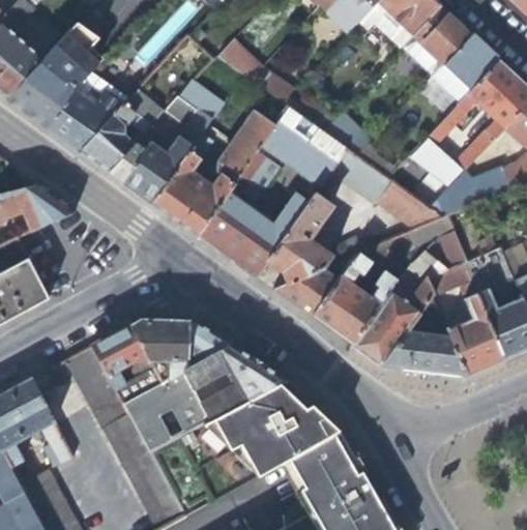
[(17,0),(2,18),(0,20),(0,92),(7,97),(42,59),(4,30),(10,23),(15,26),(36,0),(17,0)]
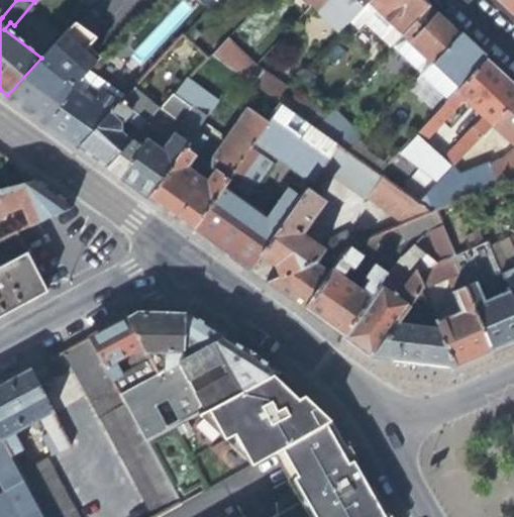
[(308,0),(313,4),(320,11),(330,0),(308,0)]
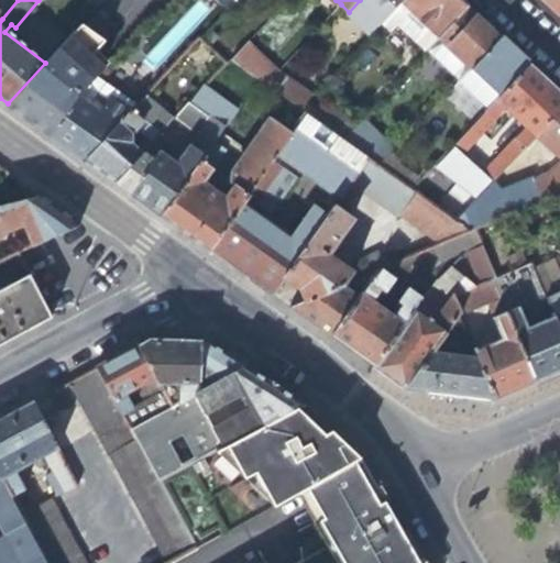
[(372,34),(385,21),(406,0),(360,0),(349,12),(372,34)]
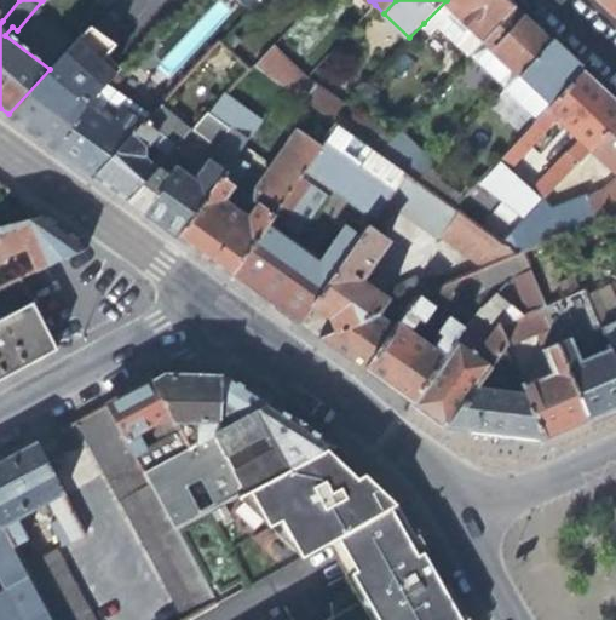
[(471,52),(518,5),(512,0),(447,0),(424,23),(432,32),(441,26),(470,55),(471,52)]
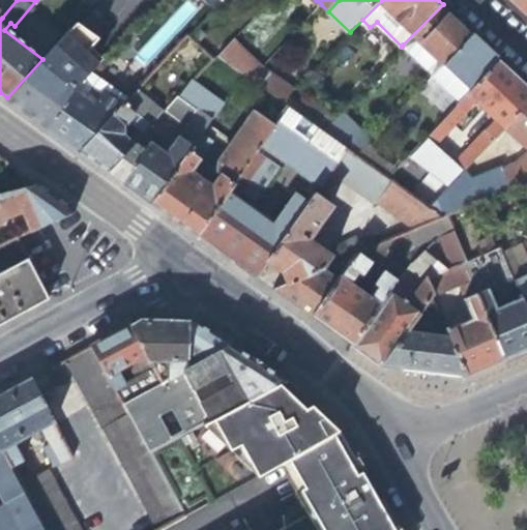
[(526,0),(510,0),(526,15),(526,0)]
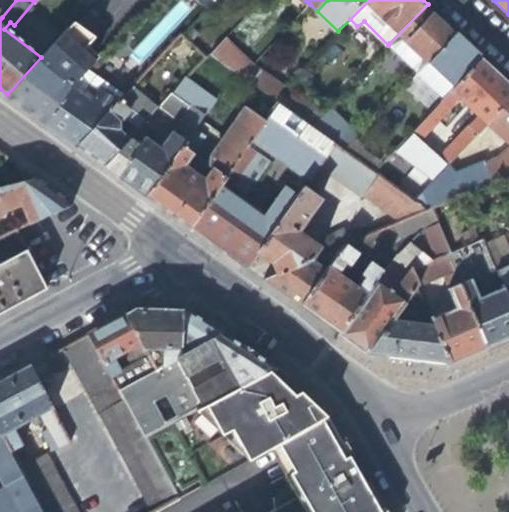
[(420,73),(430,63),(459,33),(445,21),(428,4),(389,43),(420,73)]
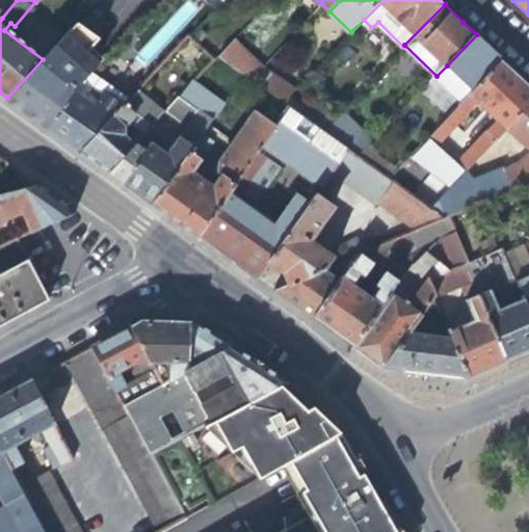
[(28,113),(47,128),(88,71),(97,62),(83,50),(96,37),(76,23),(43,59),(7,98),(28,113)]
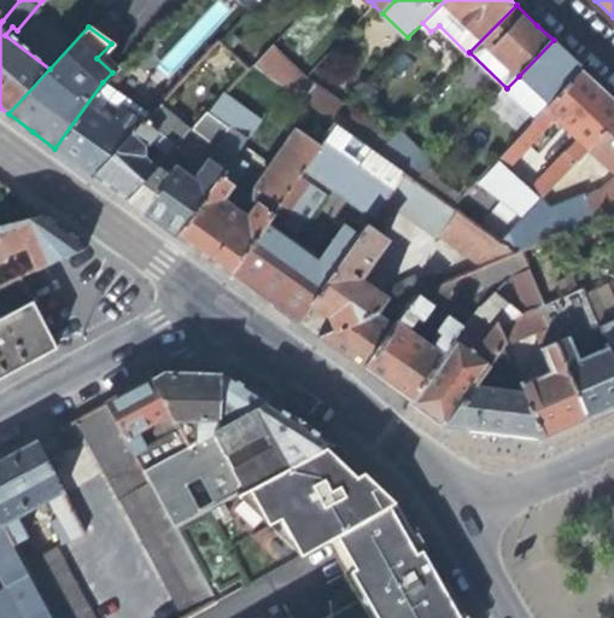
[(175,74),(204,45),(193,34),(164,63),(175,74)]
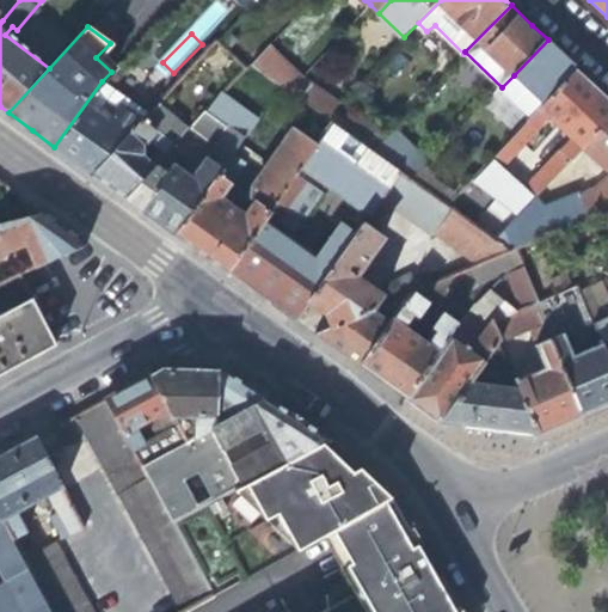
[(545,104),(578,68),(564,55),(548,40),(514,75),(545,104)]
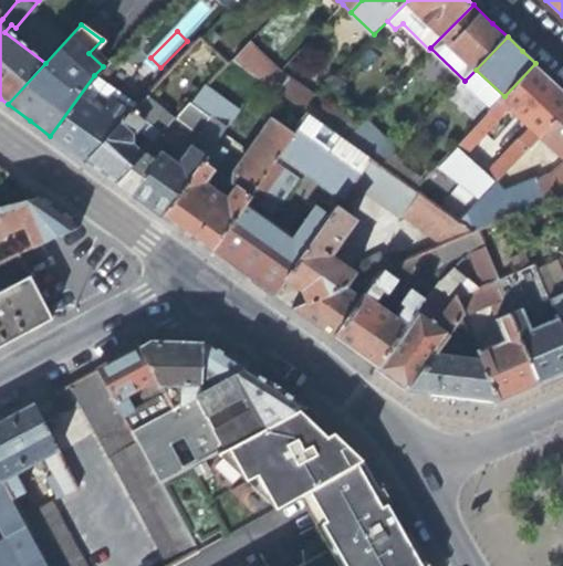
[(235,58),(268,82),(282,67),(252,39),(235,58)]
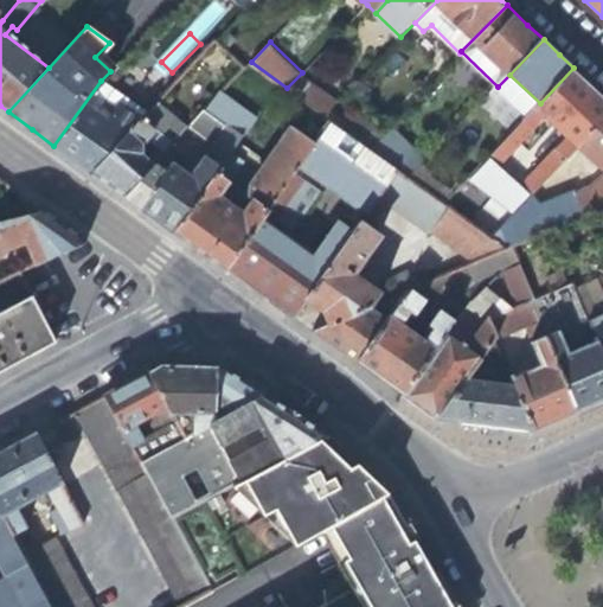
[(540,103),(528,116),(444,204),(489,237),(532,193),(577,147),(602,119),(602,95),(595,88),(573,68),(540,103)]
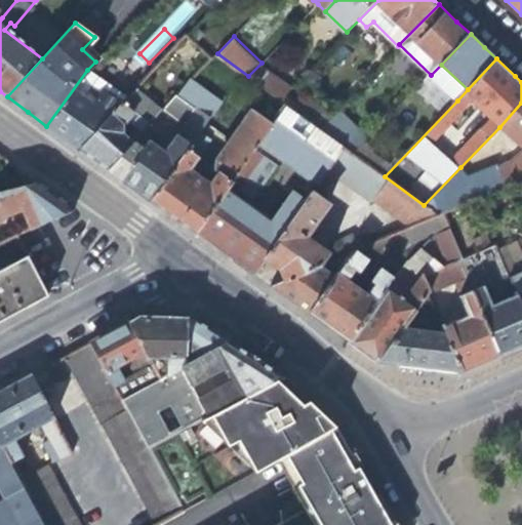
[(293,86),(262,63),(248,76),(263,87),(280,99),(290,89),(293,86)]
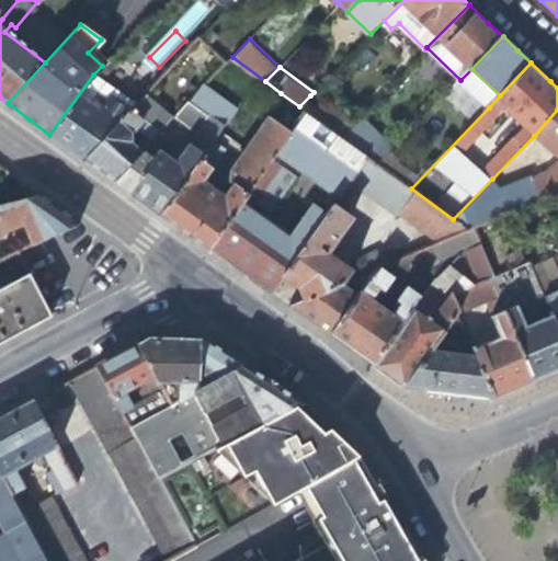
[(489,107),(500,95),(471,69),(460,80),(489,107)]
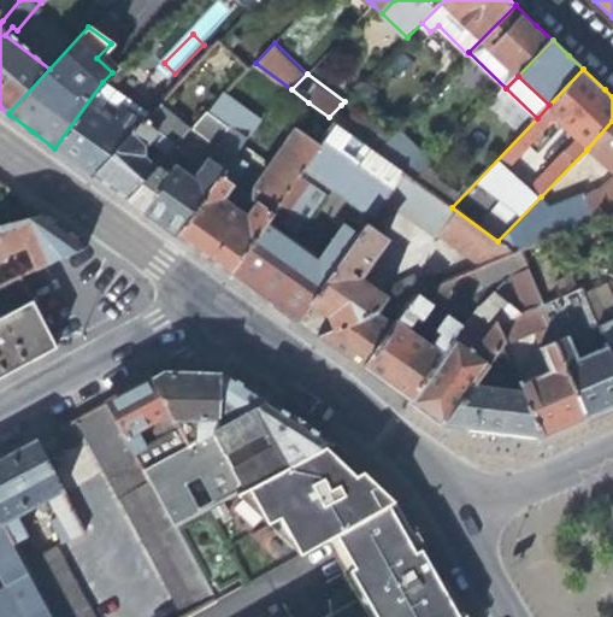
[(137,107),(102,82),(54,148),(76,163),(94,176),(143,123),(131,115),(137,107)]
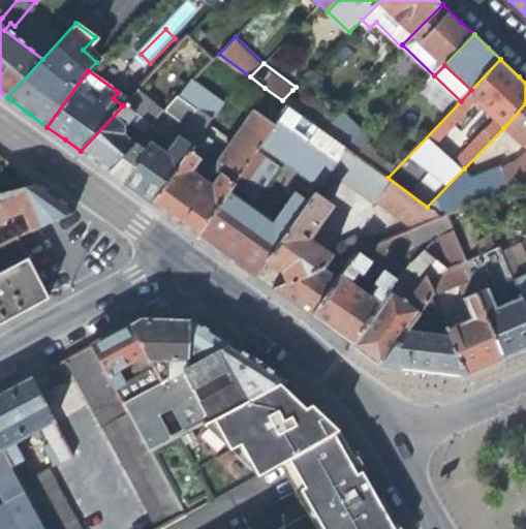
[(216,116),(213,120),(152,201),(177,219),(196,234),(255,151),(263,142),(288,105),(282,100),(265,88),(258,97),(269,104),(260,115),(254,110),(217,159),(218,174),(220,175),(212,186),(191,170),(214,141),(210,137),(214,132),(218,135),(223,128),(225,130),(229,125),(216,116)]
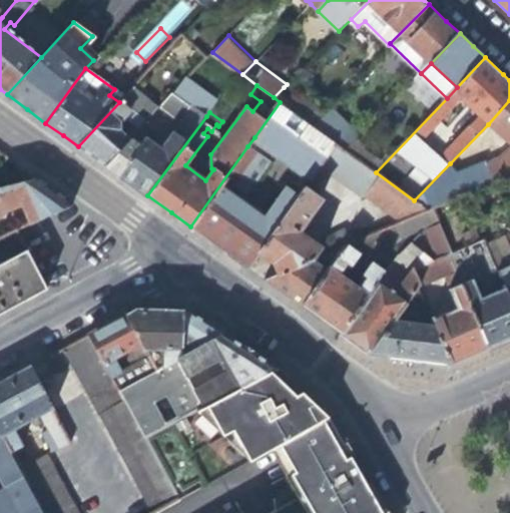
[(124,97),(119,102),(78,146),(91,155),(105,164),(130,138),(119,131),(123,118),(130,111),(143,97),(133,87),(124,97)]
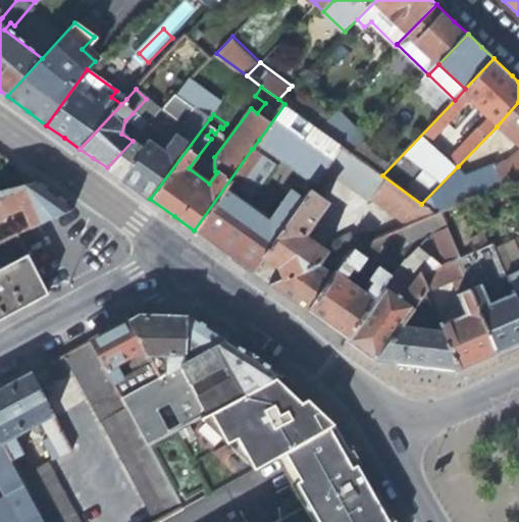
[(312,106),(289,89),(278,99),(284,104),(303,117),(312,106)]
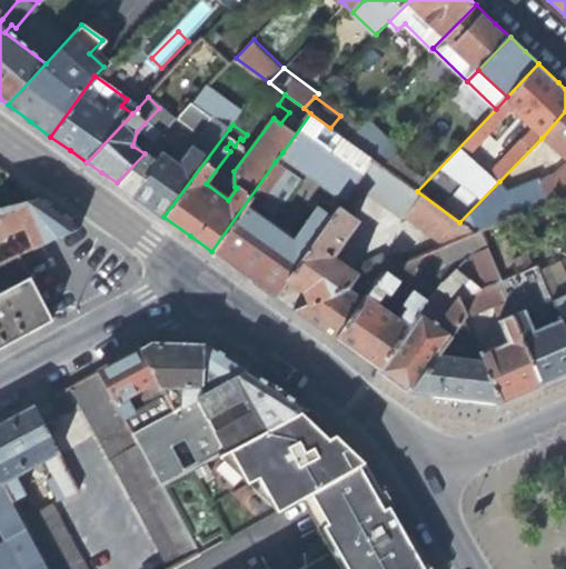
[(138,108),(127,99),(121,106),(132,113),(138,108)]
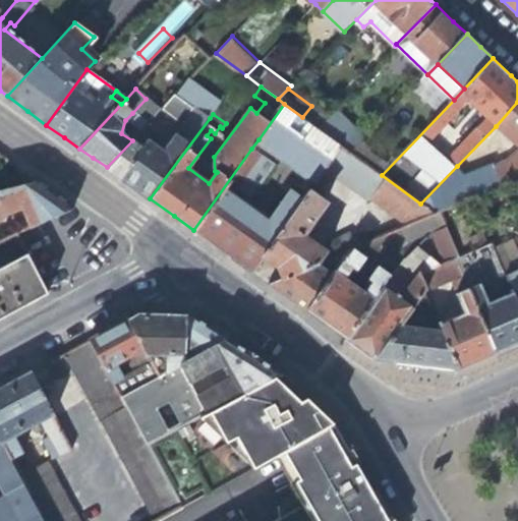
[(165,106),(188,123),(197,109),(187,102),(177,94),(173,98),(165,106)]
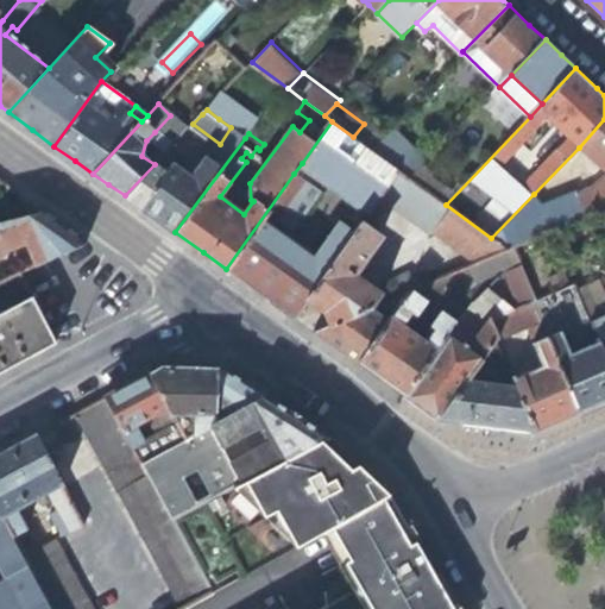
[(604,119),(579,148),(604,171),(604,119)]
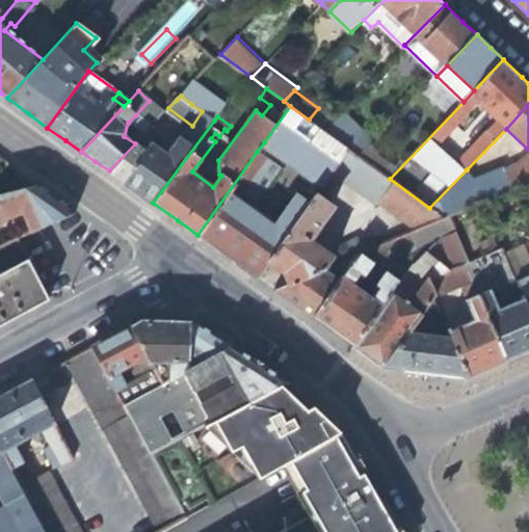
[(264,142),(321,184),(347,148),(323,130),(309,120),(290,106),(264,142)]
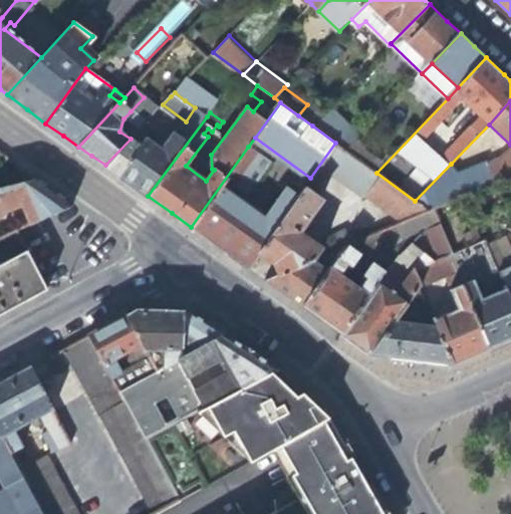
[(331,105),(312,125),(335,143),(345,150),(361,134),(331,105)]
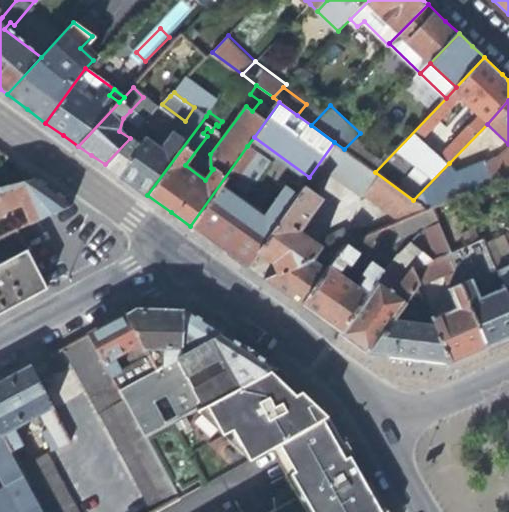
[(185,121),(170,140),(163,150),(144,136),(138,144),(130,138),(105,164),(132,184),(147,195),(206,116),(194,107),(185,121)]
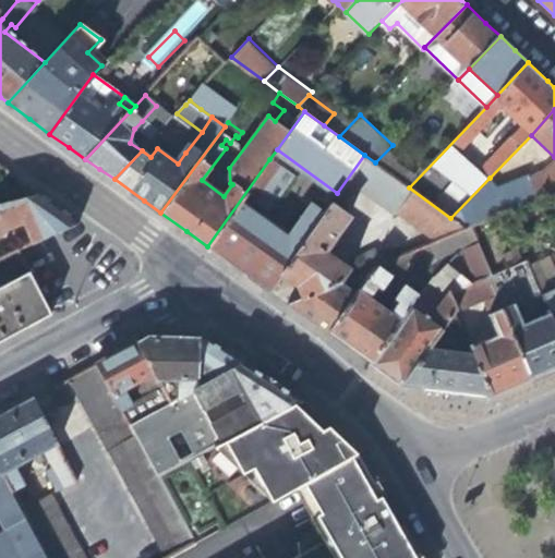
[(158,133),(142,121),(134,129),(130,143),(142,150),(158,133)]
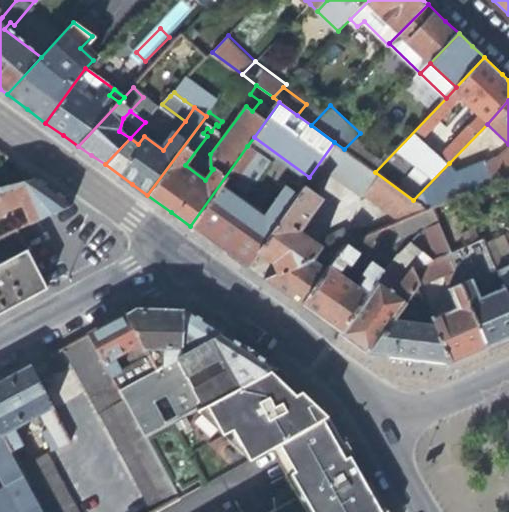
[(170,140),(145,122),(130,138),(138,144),(144,136),(163,150),(170,140)]
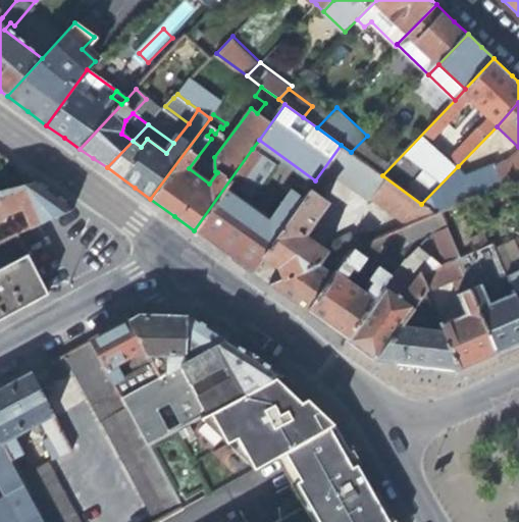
[(402,226),(433,213),(421,204),(382,175),(351,152),(341,145),(315,180),(314,183),(324,190),(334,176),(402,226)]
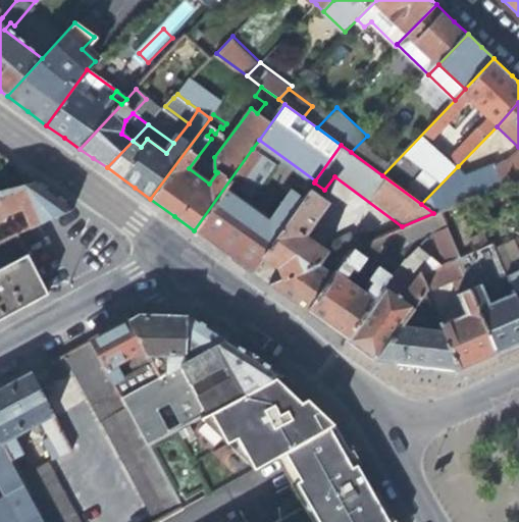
[(261,156),(252,149),(194,230),(215,245),(246,204),(234,195),(261,156)]
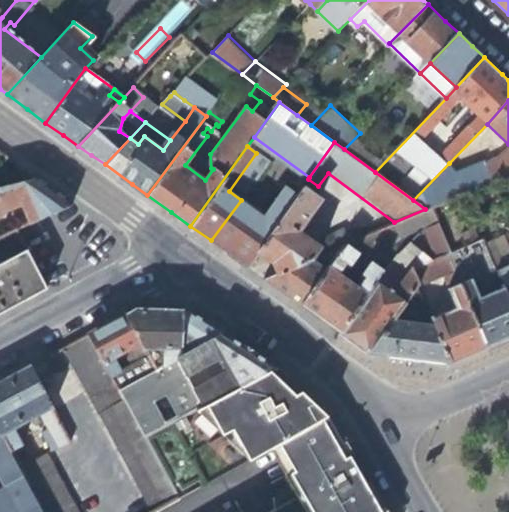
[(497,157),(459,172),(476,187),(504,175),(497,157)]
